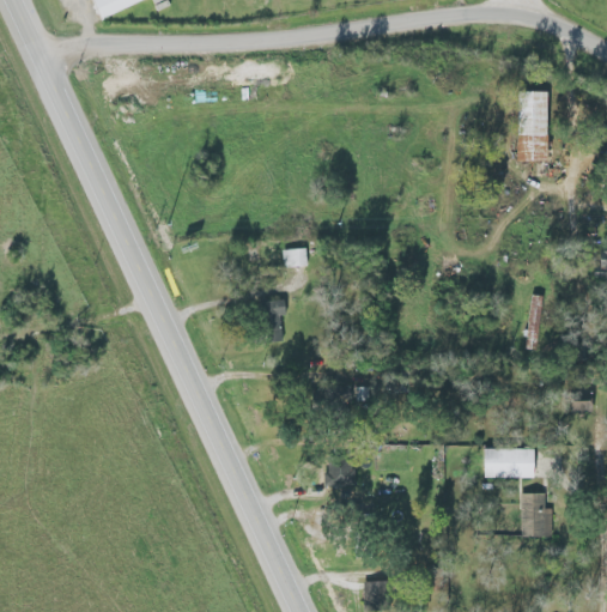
[(93,0),(103,19),(145,0),(93,0)]
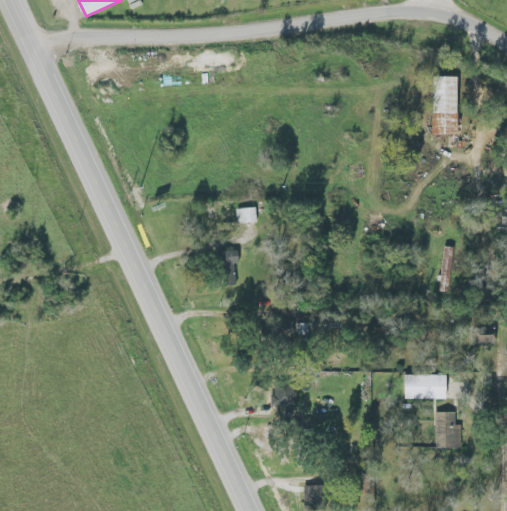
[(433,134),(457,134),(456,75),(431,76),(433,134)]
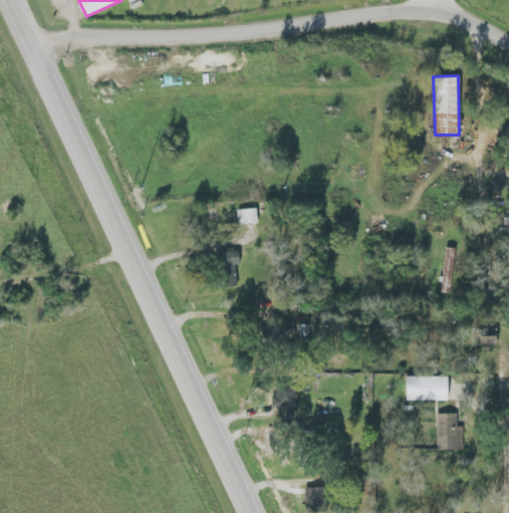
[(258,223),(258,208),(239,209),(239,224),(258,223)]
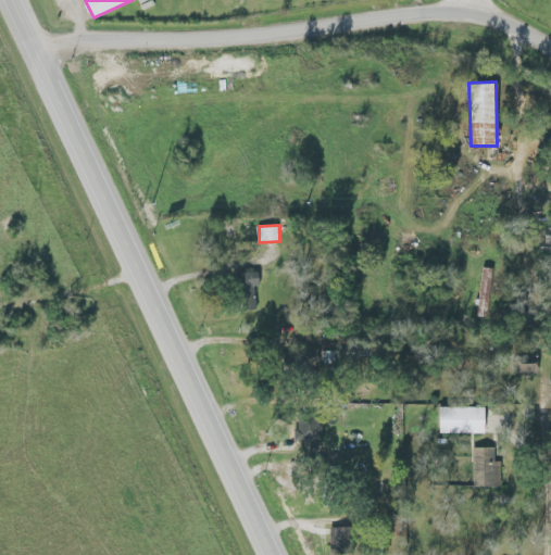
[(495,268),(483,267),(478,315),(489,316),(495,268)]
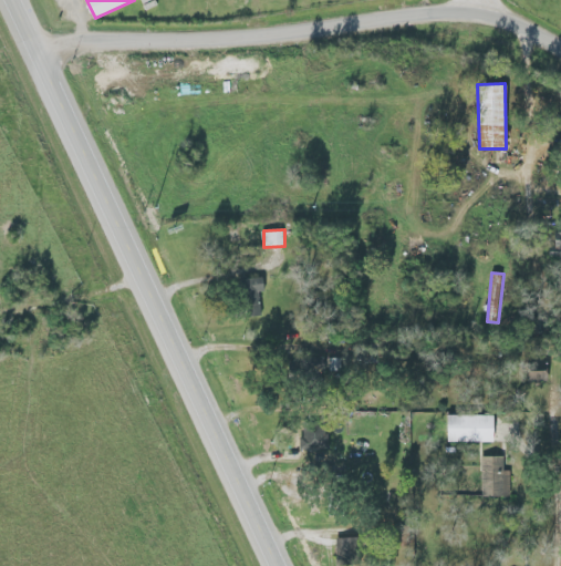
[(250,280),(273,277),(274,290),(269,291),(272,315),(255,317),(250,280)]
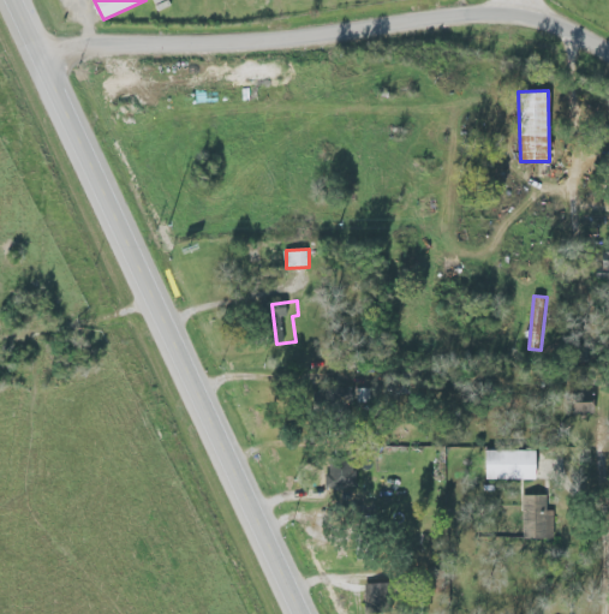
[(330,387),(330,410),(351,410),(352,388),(330,387)]
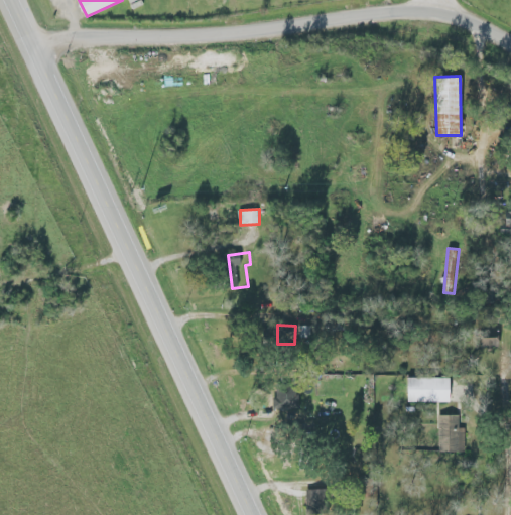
[(483,327),(483,347),(500,347),(500,327),(483,327)]
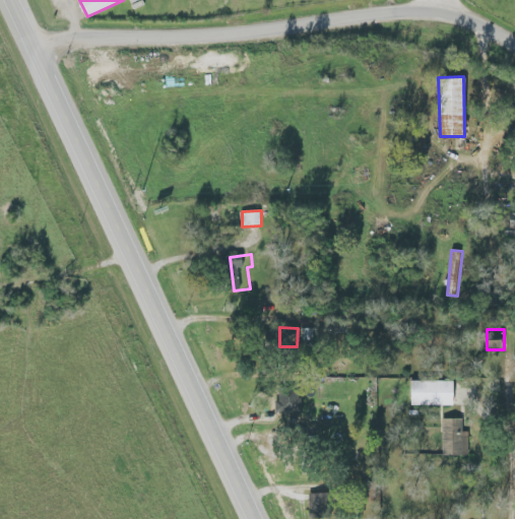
[(452,405),(453,381),(410,380),(410,404),(452,405)]
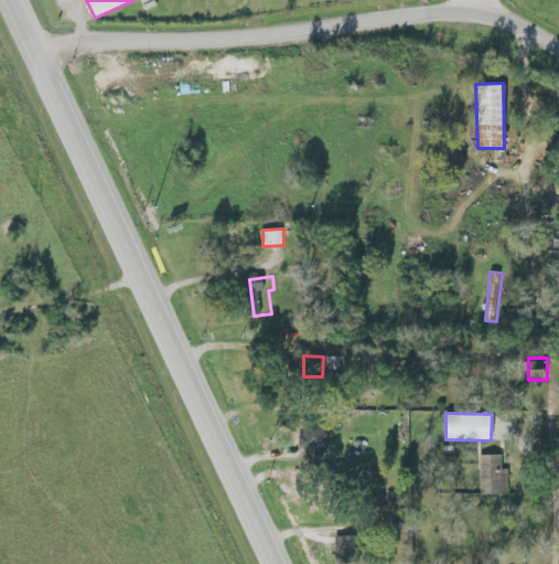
[(330,446),(329,424),(301,425),(302,448),(330,446)]
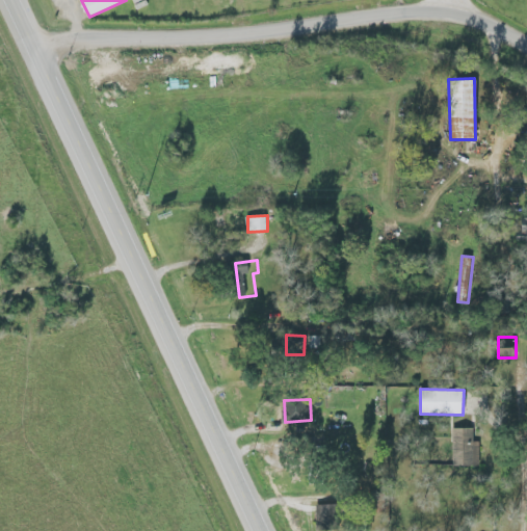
[(465,426),(482,426),(482,441),(491,441),(491,461),(465,461),(465,426)]
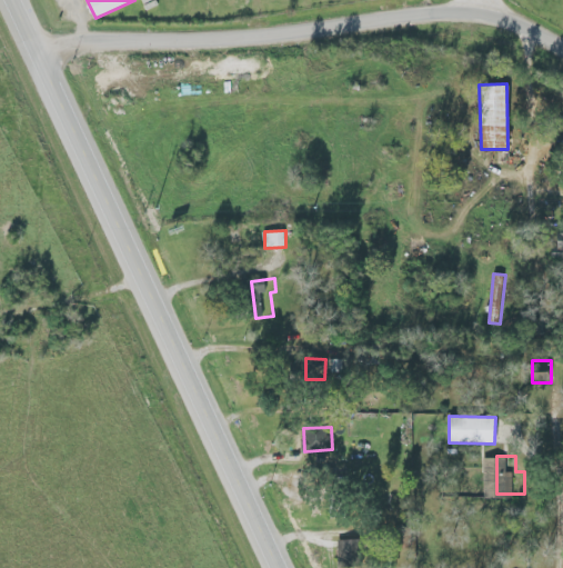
[(351,541),(352,554),(347,555),(348,567),(368,567),(367,540),(351,541)]
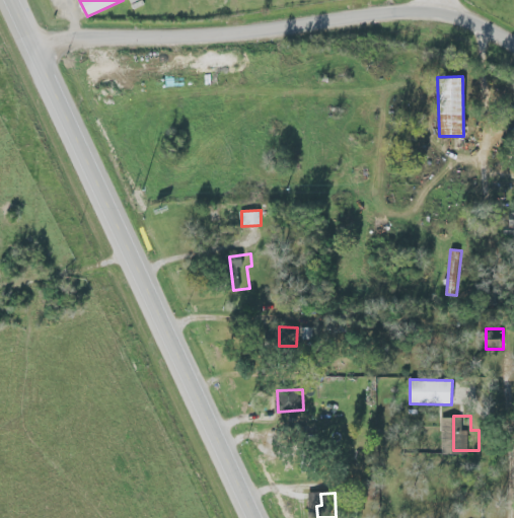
All buildings are outlined.
